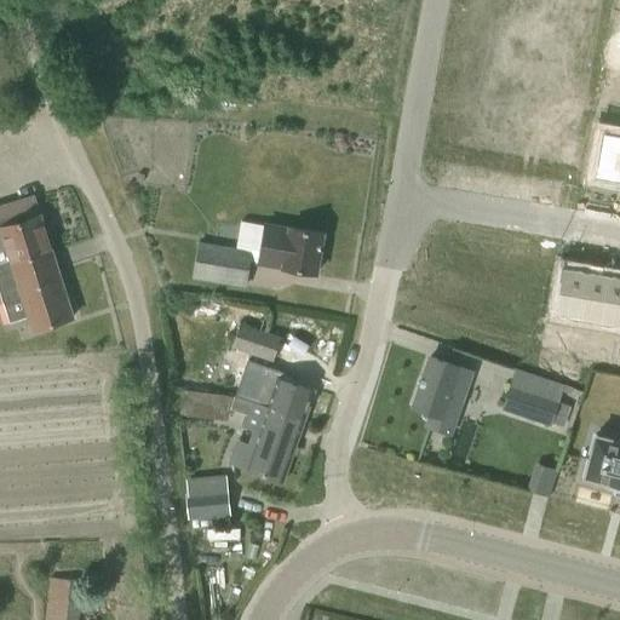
[(619,135),(602,132),(595,177),(618,181),(619,164),(619,135)]
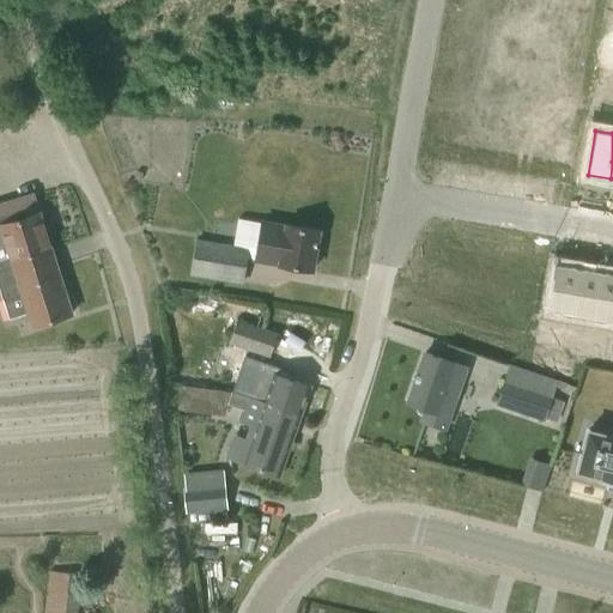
[(38,214),(32,195),(0,205),(0,261),(8,260),(10,262),(50,249),(50,247),(53,242),(50,235),(46,232),(40,213),(38,214)]
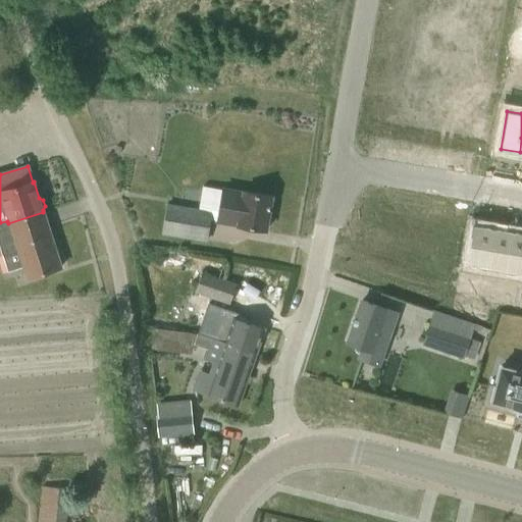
[(198,210),(166,205),(162,233),(206,240),(209,220),(237,225),(266,230),(271,197),(223,189),(222,190),(202,187),(198,210)]
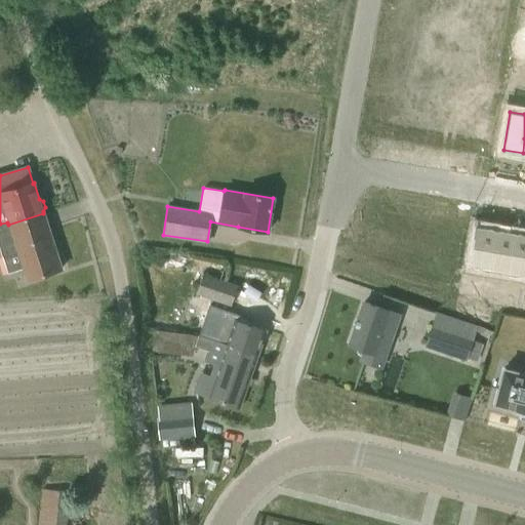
[(0,251),(7,274),(23,269),(27,280),(62,269),(43,213),(8,225),(7,223),(0,224),(0,251)]
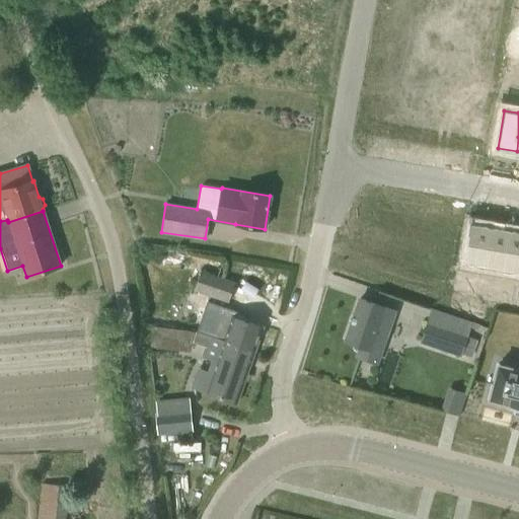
[(472,225),(465,263),(485,266),(492,228),(472,225)]
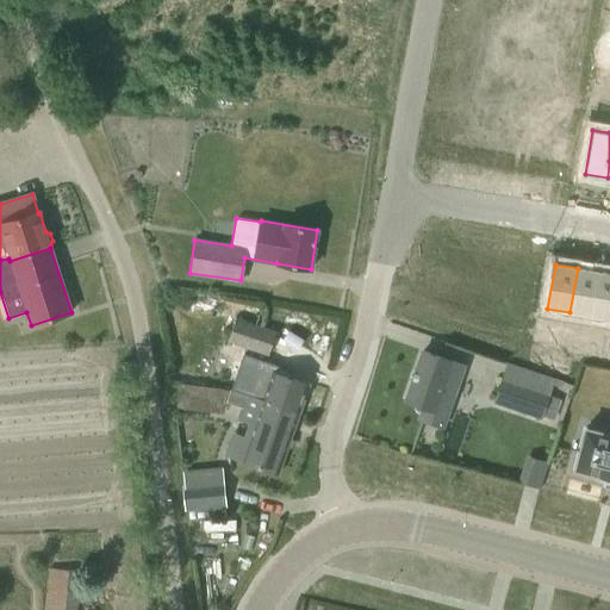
[(578,268),(570,312),(591,316),(598,272),(578,268)]
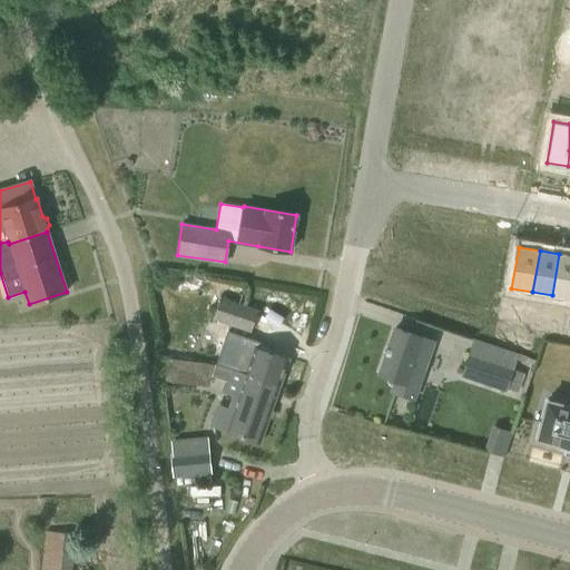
[(569,255),(559,254),(552,295),(569,298),(569,255)]
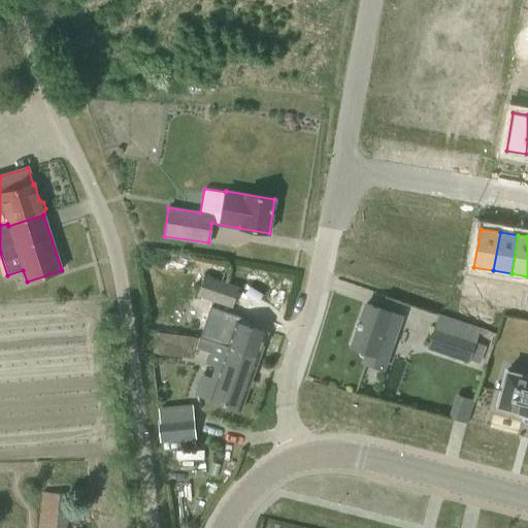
[(203,276),(197,295),(232,308),(238,289),(222,283),(227,269),(202,262),(199,274),(203,276)]
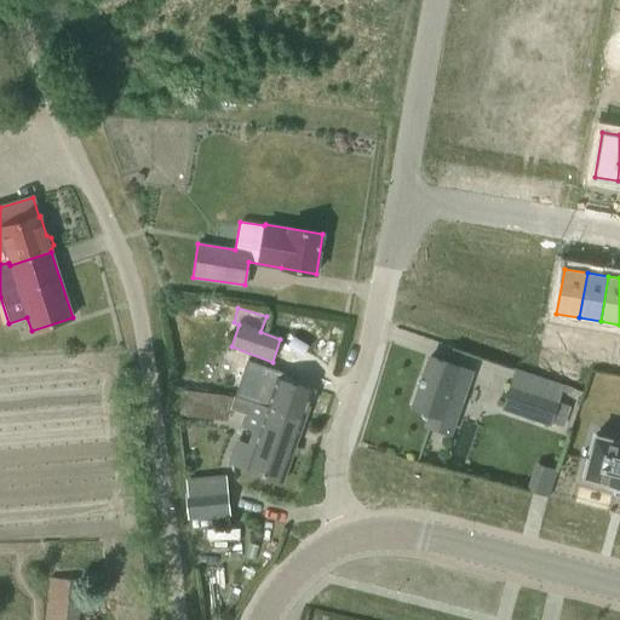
[(566,343),(562,359),(572,360),(575,344),(566,343)]
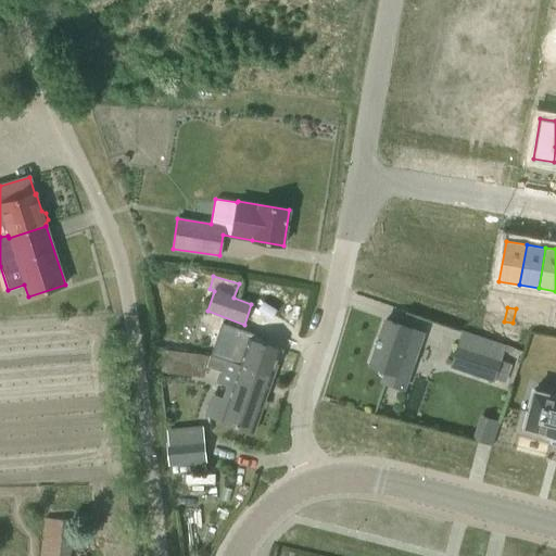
[(516,308),(513,323),(521,325),(523,311),(516,308)]
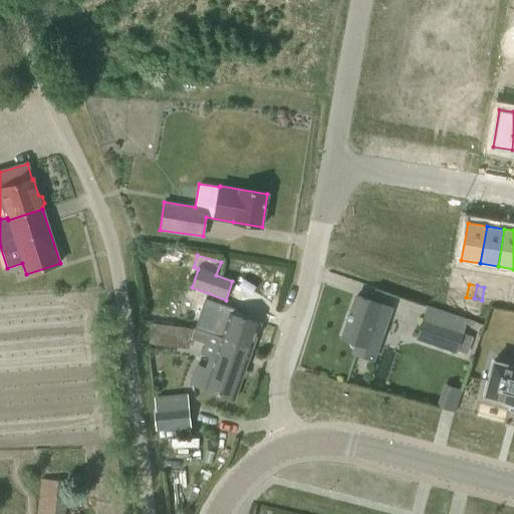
[(504,291),(502,303),(509,305),(512,292),(504,291)]
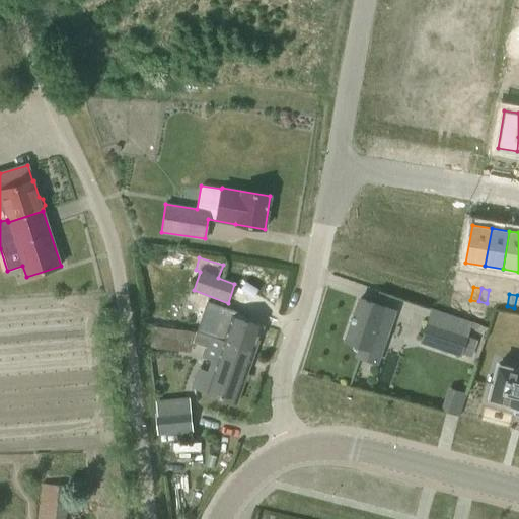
[(360,299),(345,342),(362,347),(358,358),(376,364),(394,311),(389,309),(378,305),(360,299)]
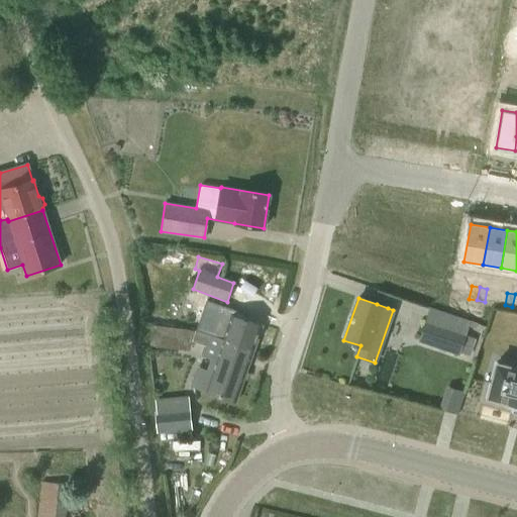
[(222,339),(253,349),(263,325),(231,314),(211,308),(207,318),(227,325),(222,339)]
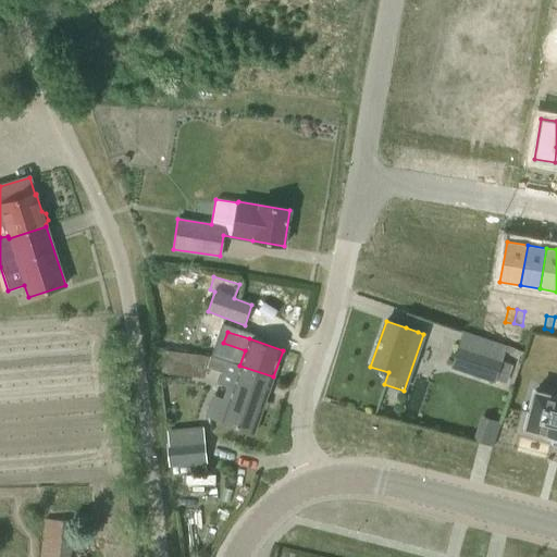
[(458,347),(452,368),(494,382),(495,380),(505,383),(510,366),(510,364),(500,361),(502,360),(459,345),(458,347)]
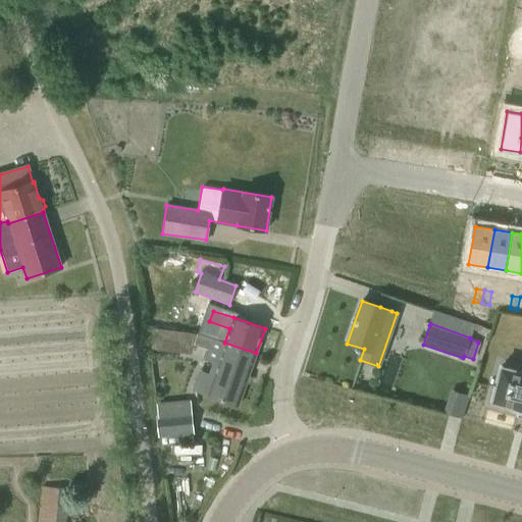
[(155,329),(152,349),(193,354),(195,333),(155,329)]
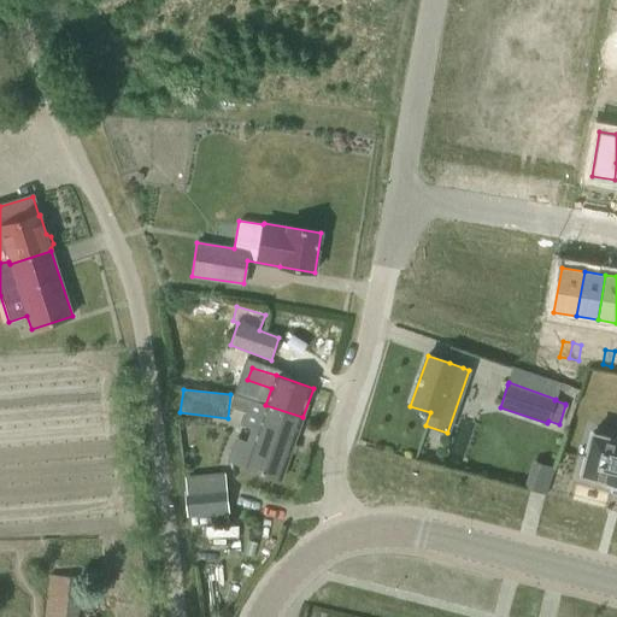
[(281,479),(303,417),(265,405),(251,399),(241,425),(257,430),(251,445),(235,440),(228,460),(259,471),(281,479)]
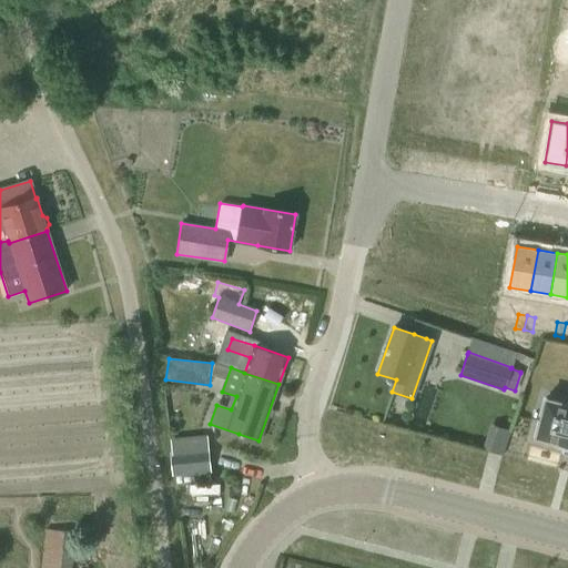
[(567,405),(545,399),(535,437),(558,444),(558,446),(567,448),(567,405)]
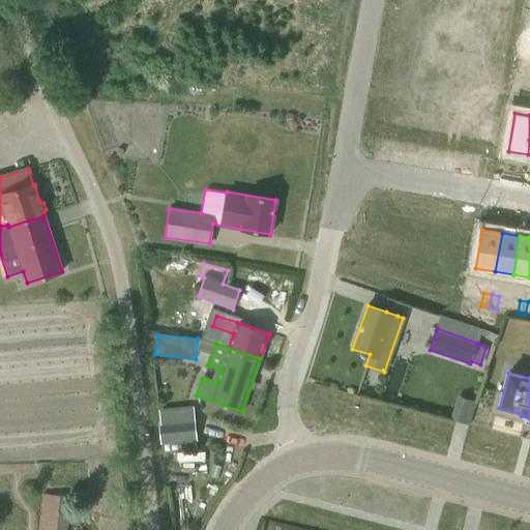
[(471,422),(477,400),(459,394),(452,417),(471,422)]
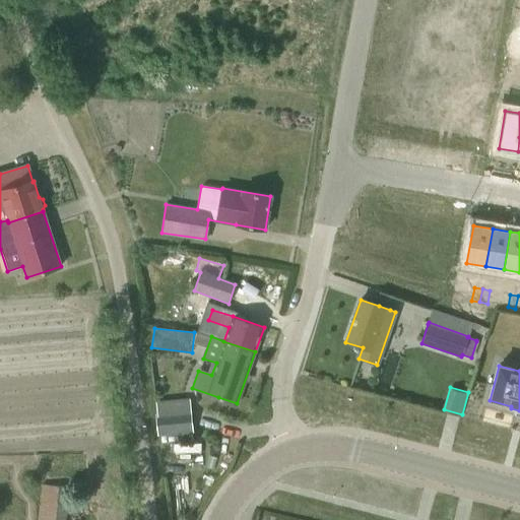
[(156,414),(158,435),(191,432),(189,411),(156,414)]
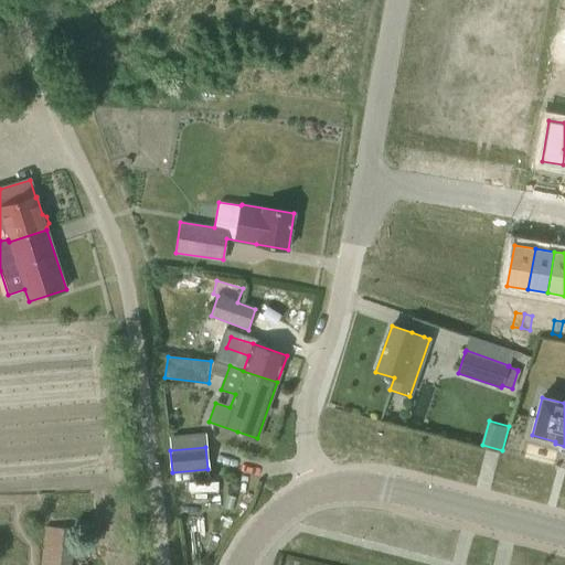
[(71,564),(74,530),(44,526),(40,564),(71,564)]
